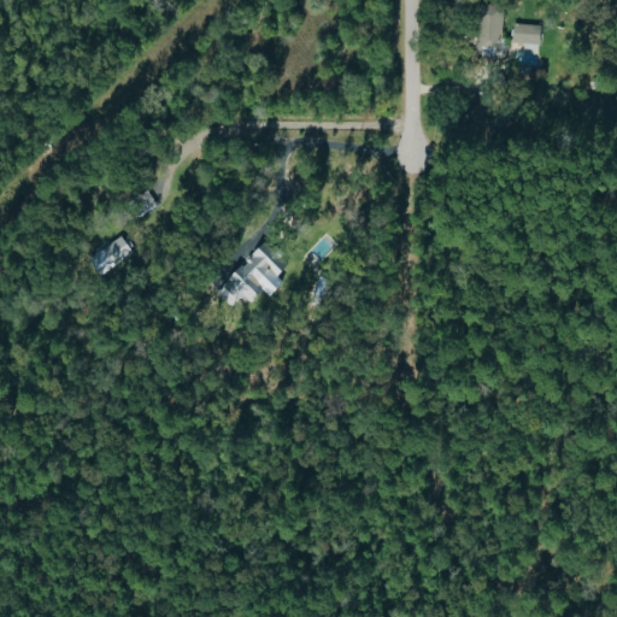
[(482,56),(482,50),(499,50),(501,5),(474,4),(471,56),(482,56)]
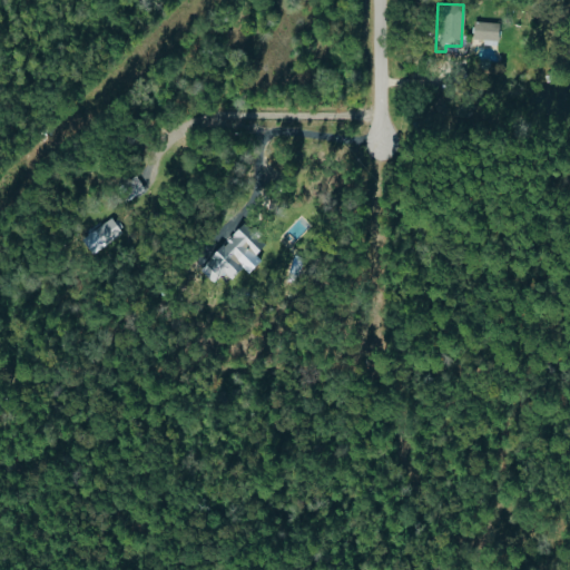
[(497,23),(471,22),(471,40),(497,40),(497,23)]
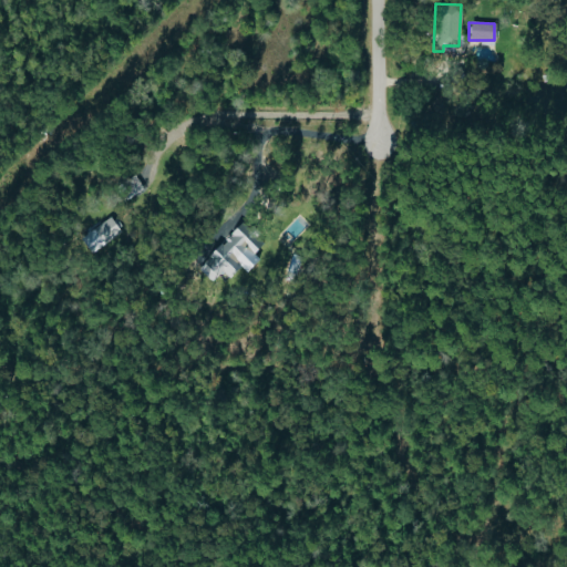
[(115,187),(124,202),(144,189),(135,175),(115,187)]
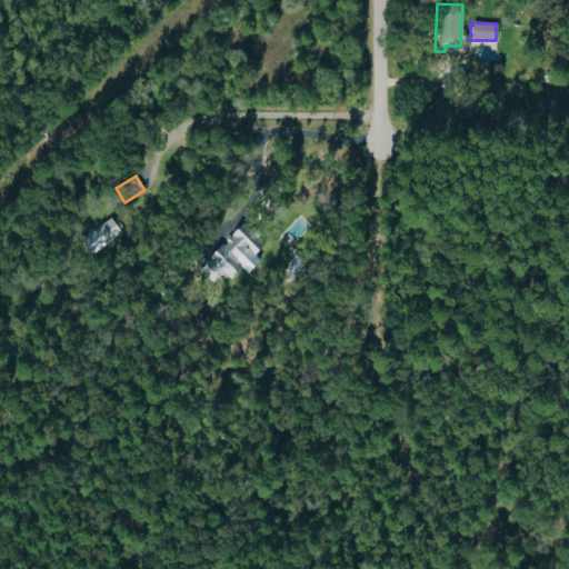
[(120,237),(112,219),(88,230),(96,248),(120,237)]
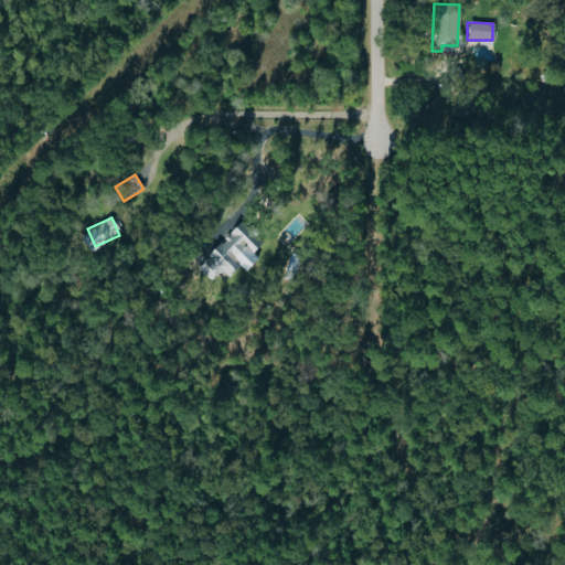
[(264,243),(241,220),(195,266),(211,283),(221,272),(227,278),(241,264),(236,259),(245,251),(251,256),(264,243)]
